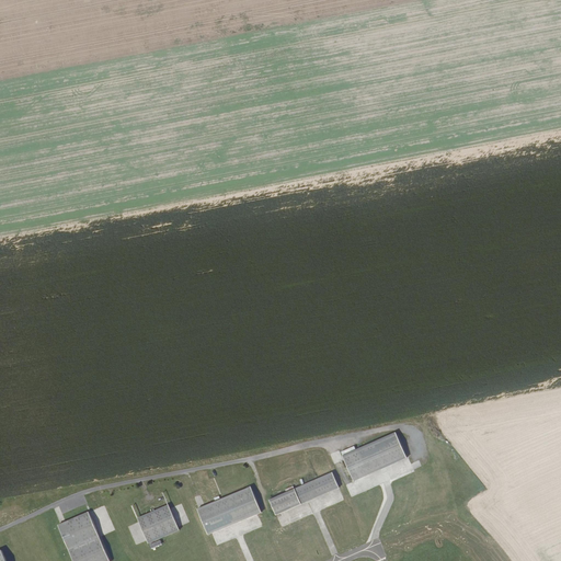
[(398,434),(343,458),(354,482),(409,459),(398,434)]
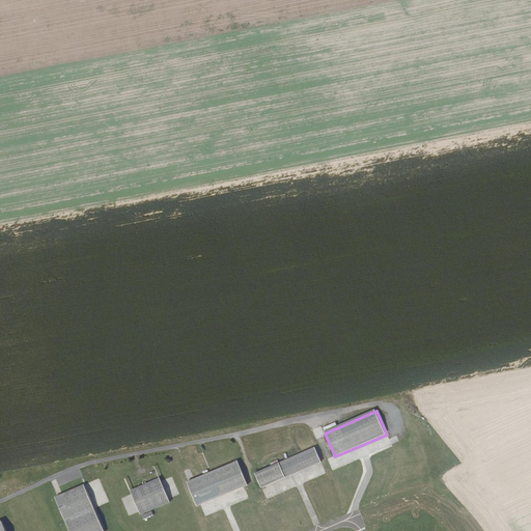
[(320,426),(312,429),(316,439),(324,436),(320,426)]
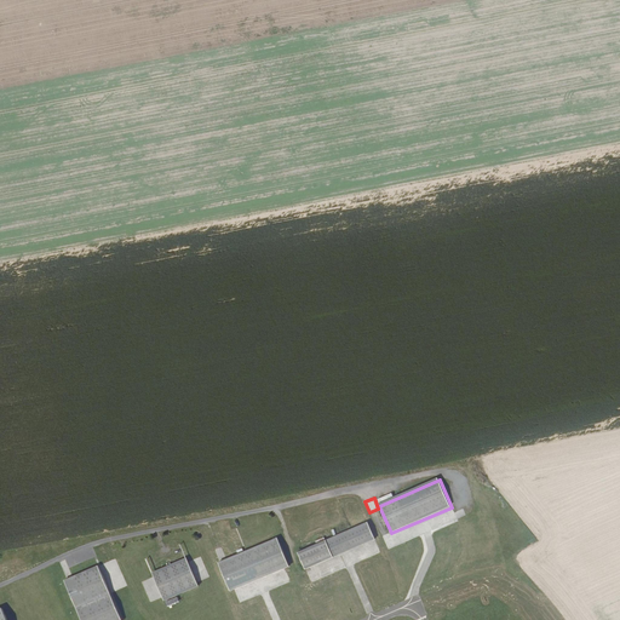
[(377,539),(369,522),(299,554),(303,561),(306,569),(374,540),(377,539)]
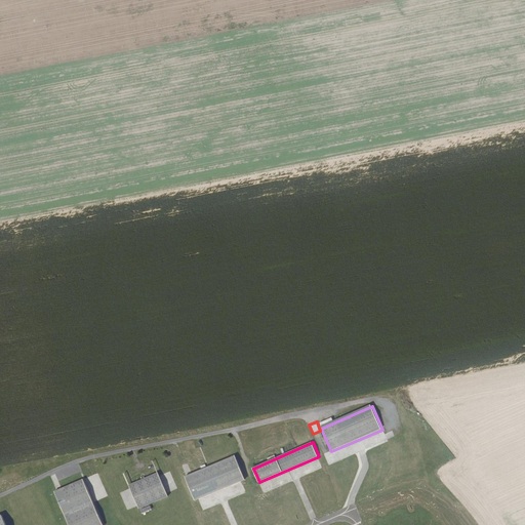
[(244,479),(235,456),(185,477),(195,500),(198,498),(242,481),(244,479)]
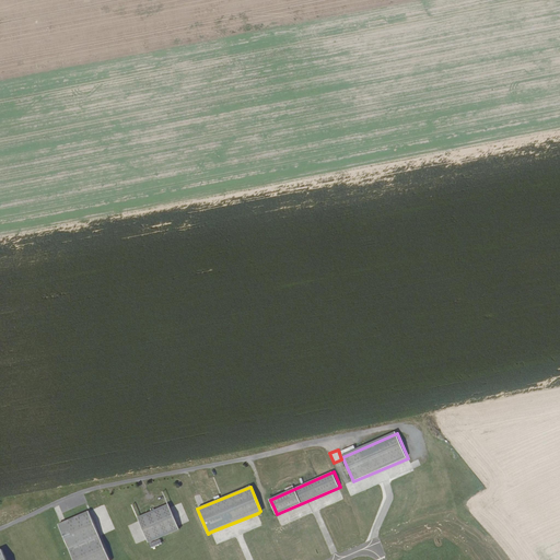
[(168,504),(138,517),(139,521),(148,539),(149,543),(179,529),(178,526),(171,508),(168,504)]
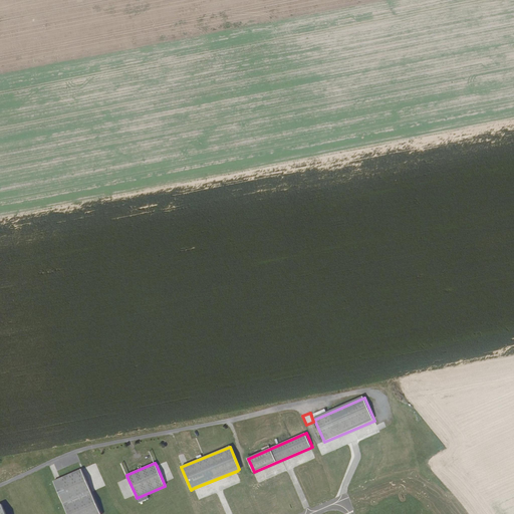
[(64,504),(92,492),(82,469),(54,482),(64,504)]
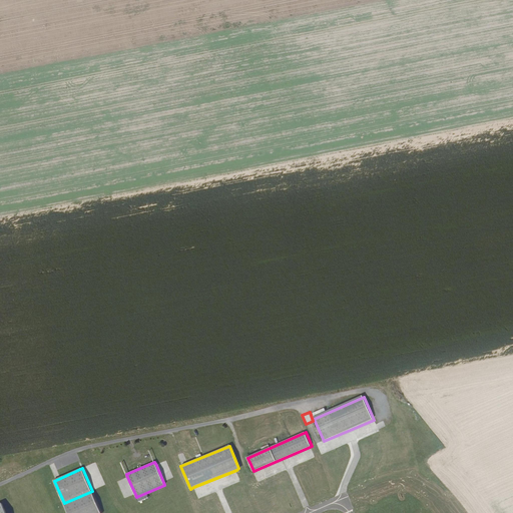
[(67,512),(101,512),(92,491),(64,503),(67,512)]
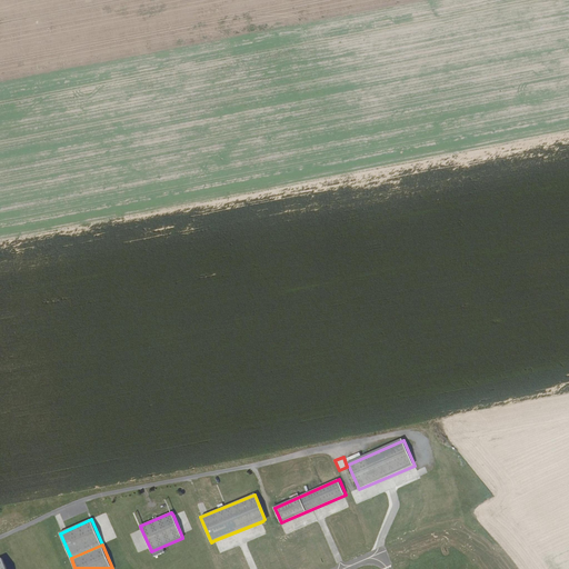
All buildings are outlined.
